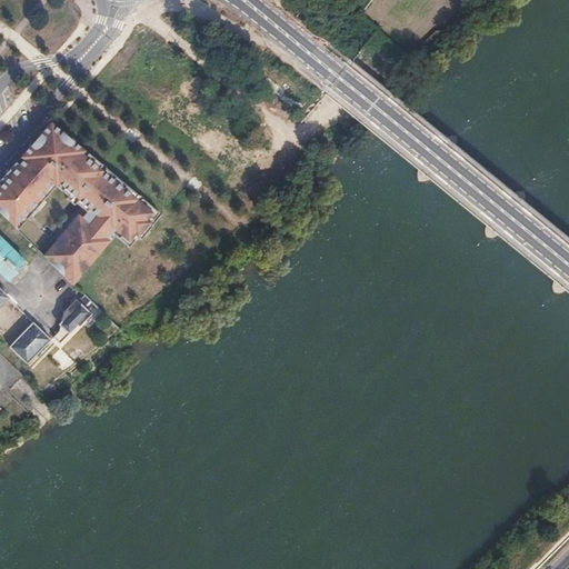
[(271,71),(266,78),(273,86),(271,88),(281,97),(289,88),(271,71)]
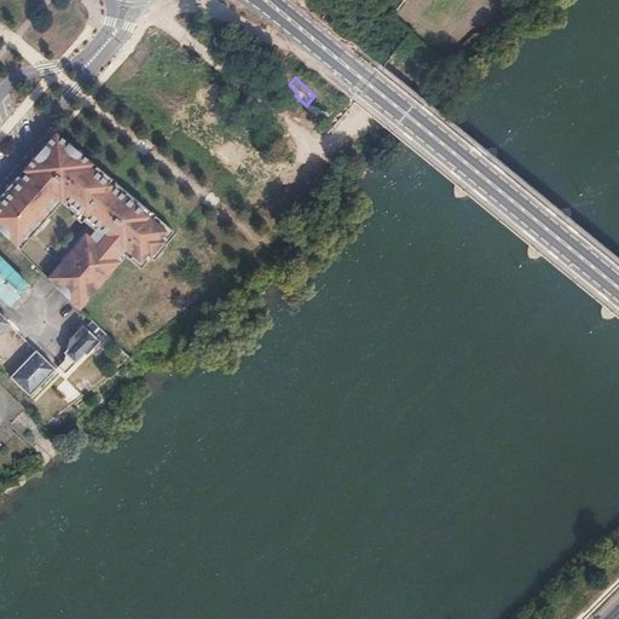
[(314,96),(306,105),(317,116),(325,106),(314,96)]
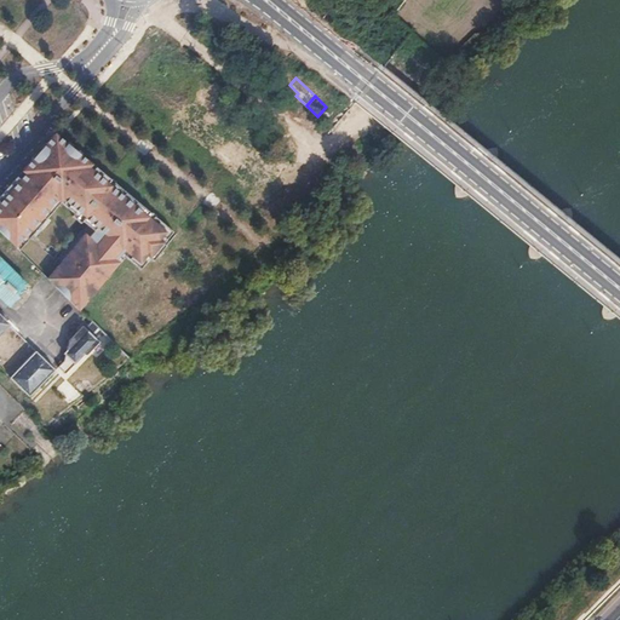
[(205,144),(214,151),(228,133),(218,126),(205,144)]
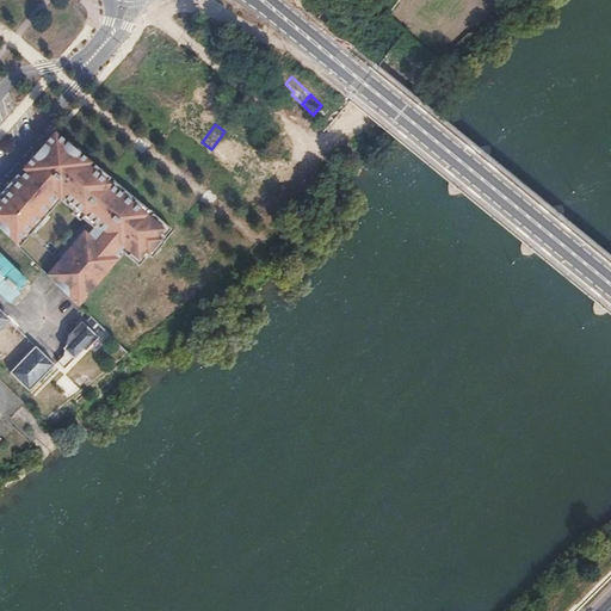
[(136,266),(164,235),(54,141),(20,179),(0,203),(0,235),(11,245),(54,196),(102,238),(94,246),(82,236),(44,281),(78,309),(123,255),(136,266)]
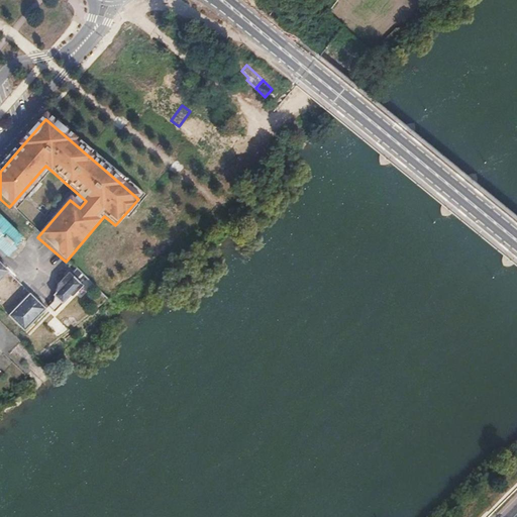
[(197,152),(189,163),(201,173),(209,163),(197,152)]
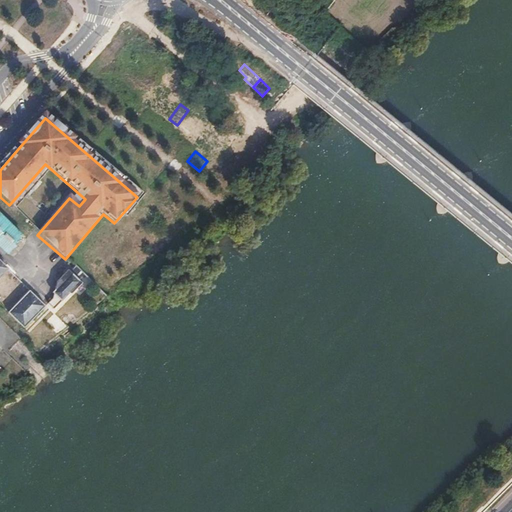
[(0,214),(0,246),(8,254),(24,238),(0,214)]
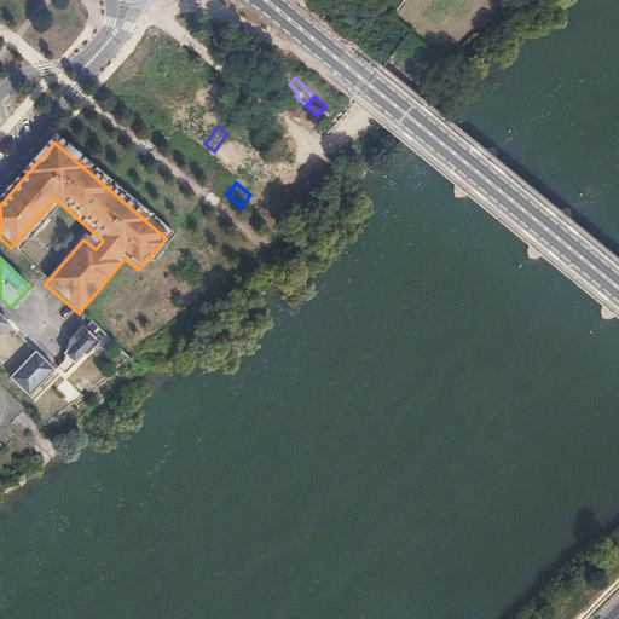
[(65,360),(58,368),(65,374),(88,351),(91,353),(100,343),(82,327),(70,340),(65,360)]
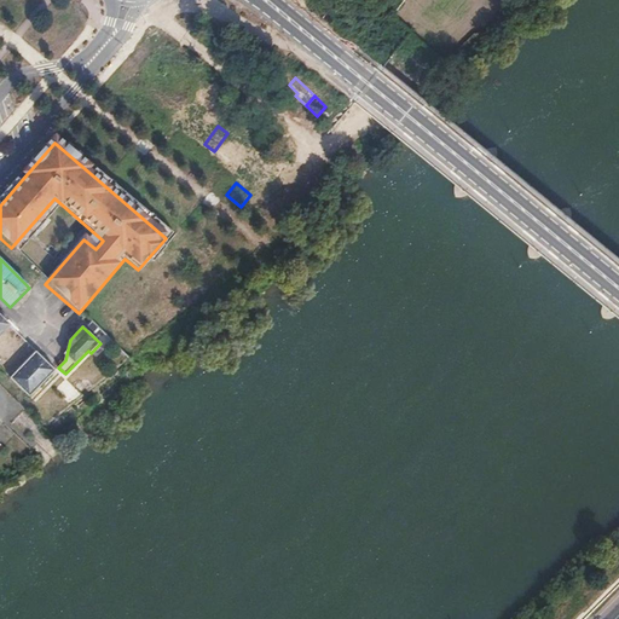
[(35,351),(9,377),(29,397),(55,371),(35,351)]
